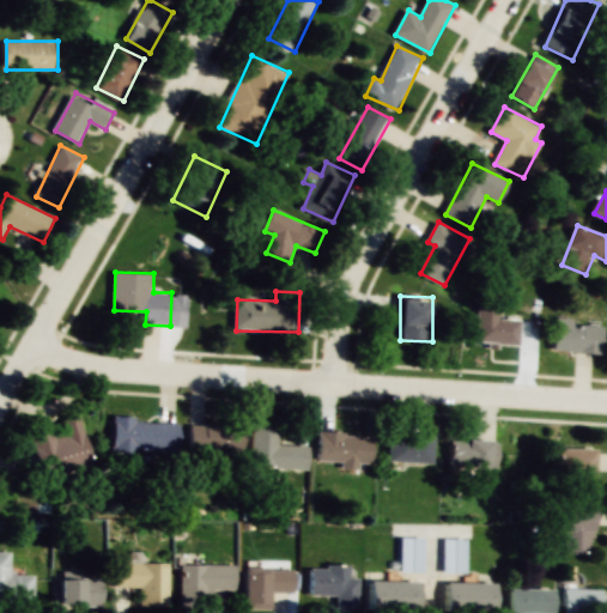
[(479,345),(520,346),(521,321),(501,320),(501,308),(480,307),(479,345)]
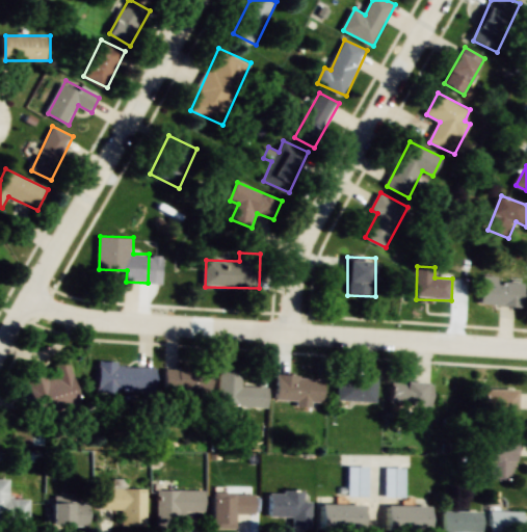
[(523,308),(524,283),(500,282),(500,276),(484,276),(483,307),(523,308)]
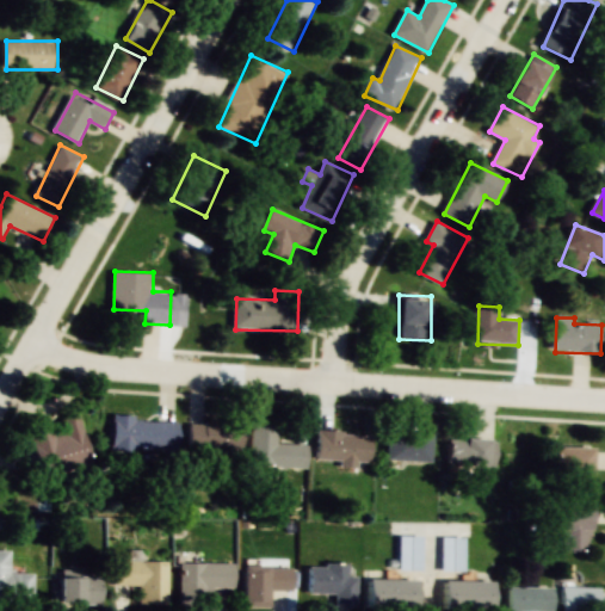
[(63,420),(66,430),(35,436),(44,477),(94,467),(84,415),(63,420)]
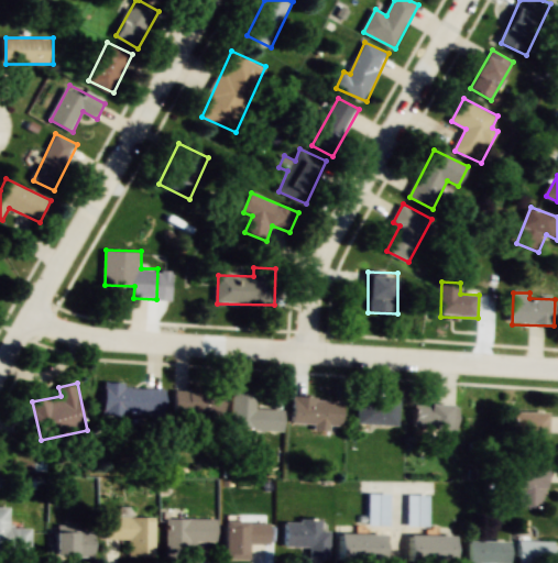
[(106,386),(106,417),(167,417),(167,386),(106,386)]
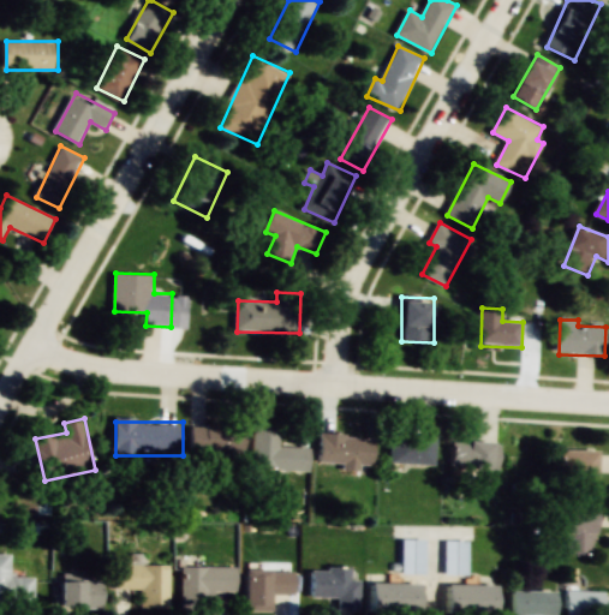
[(246,425),(192,425),(192,455),(246,455),(246,425)]
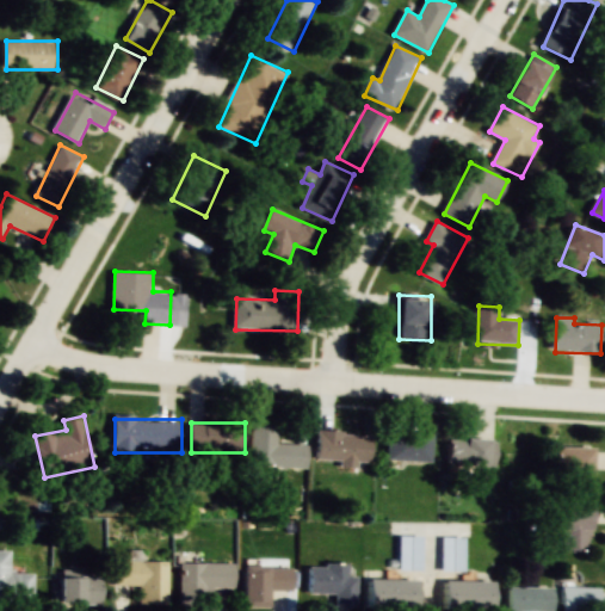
[(279,425),(255,425),(254,466),(309,467),(310,444),(278,443),(279,425)]
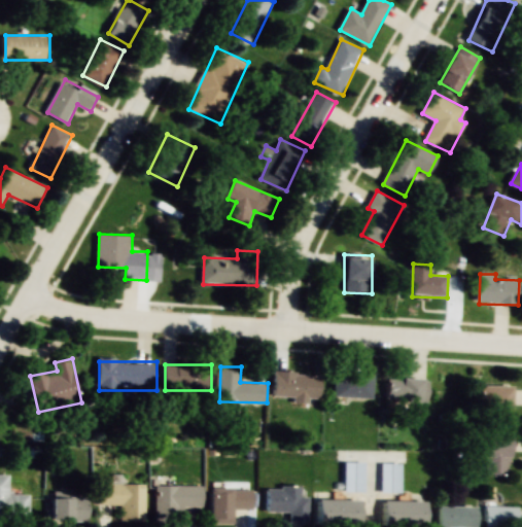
[(321,400),(322,374),(277,372),(276,398),(321,400)]
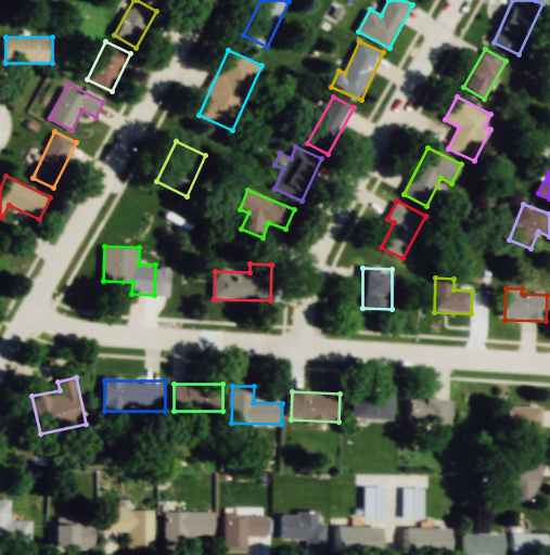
[(393,395),(355,394),(354,418),(392,418),(393,395)]
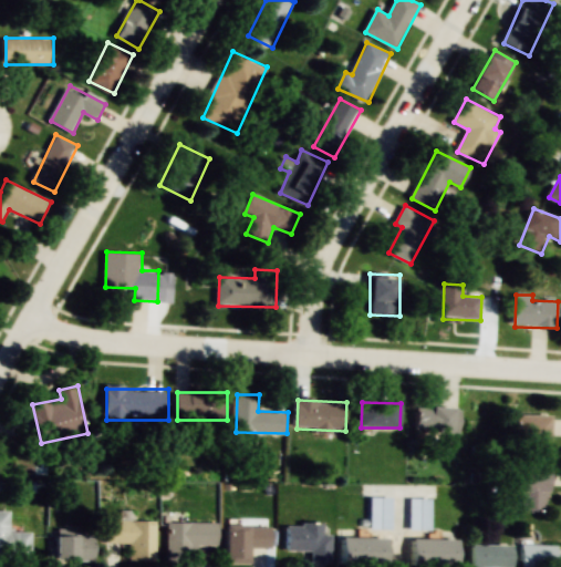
[(418,432),(461,432),(461,408),(418,408),(418,432)]
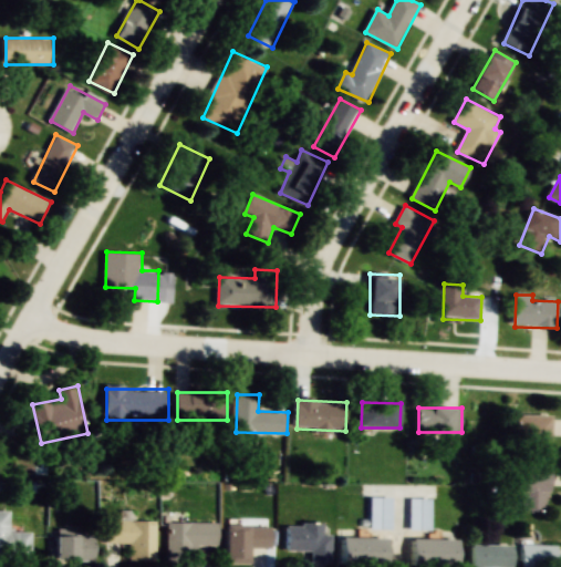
[(552,439),(552,415),(517,415),(517,439),(552,439)]
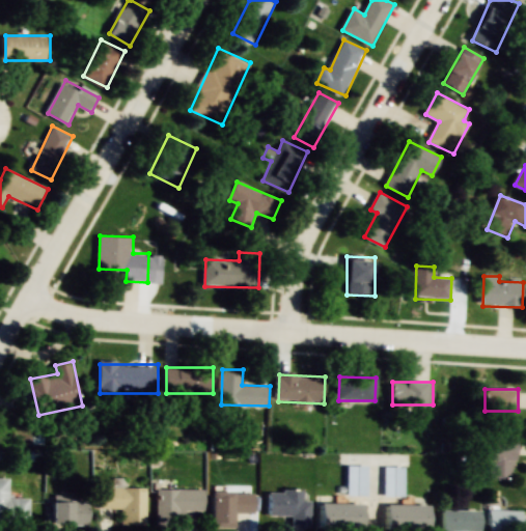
[(515,438),(493,438),(493,477),(515,477),(515,438)]
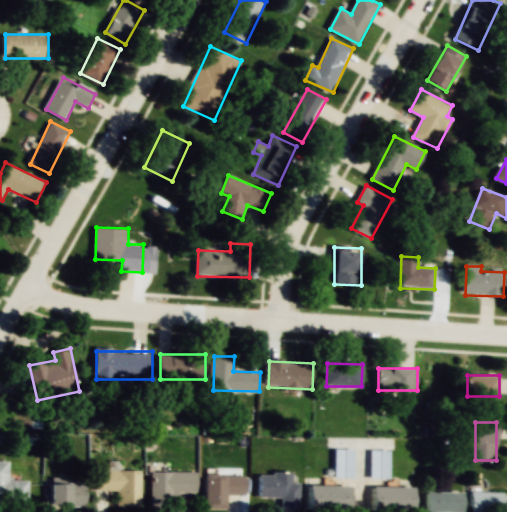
[(354,449),(336,449),(336,478),(354,478),(354,449)]
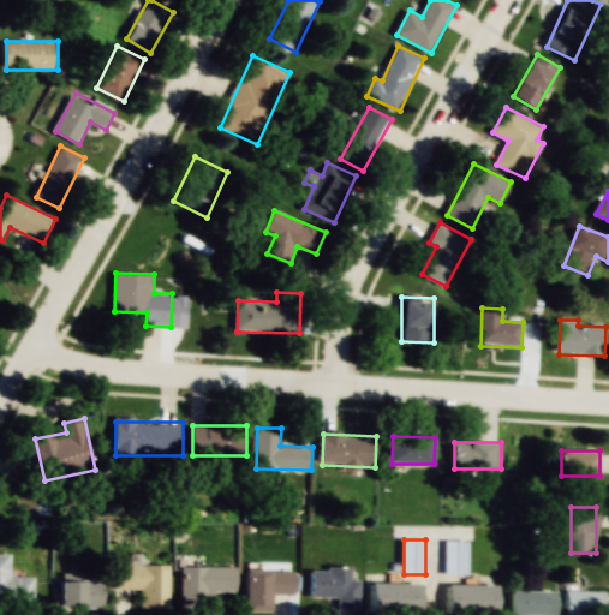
[(470,542),(447,542),(447,574),(470,574),(470,542)]
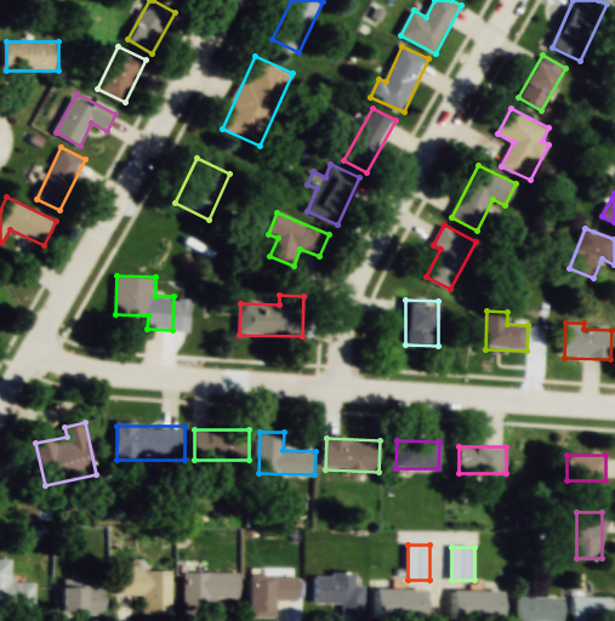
[(13,582),(13,559),(0,558),(0,613),(38,614),(38,584),(13,582)]
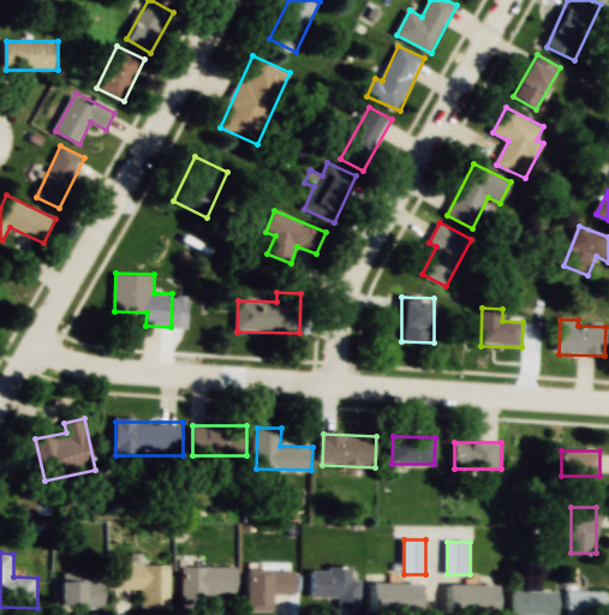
[(144,590),(144,609),(171,609),(171,566),(119,565),(119,590),(144,590)]
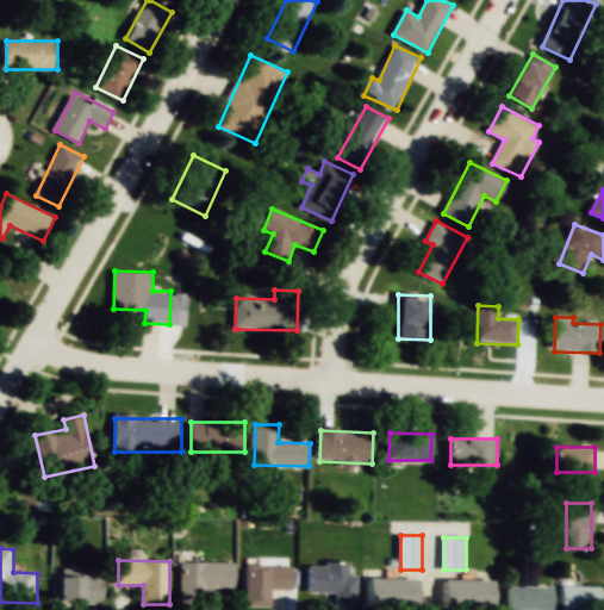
[(237,587),(237,562),(182,562),(182,604),(205,604),(205,587),(237,587)]
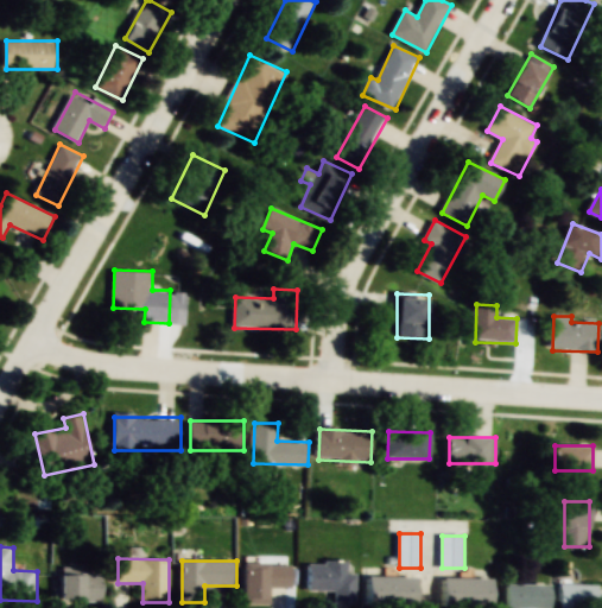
[(357,574),(348,574),(348,562),(310,561),(310,590),(335,590),(335,605),(357,605),(357,574)]
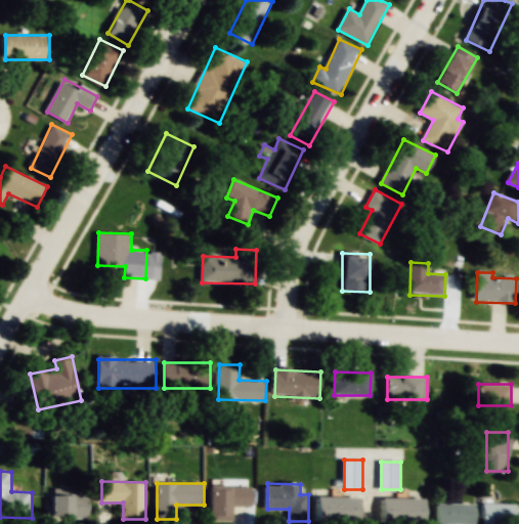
[(212,521),(232,521),(232,506),(252,506),(252,485),(212,485),(212,521)]
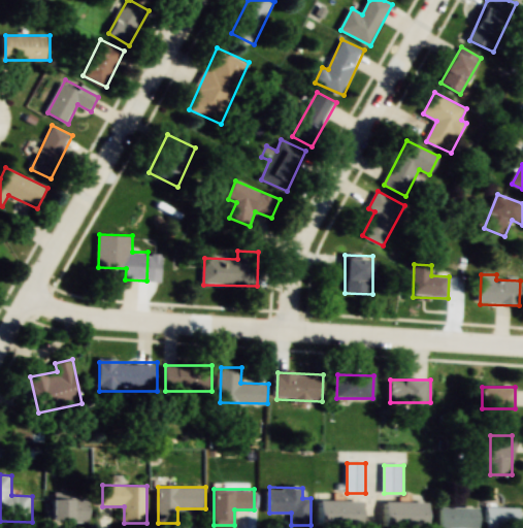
[(55,523),(91,523),(91,496),(55,496),(55,523)]
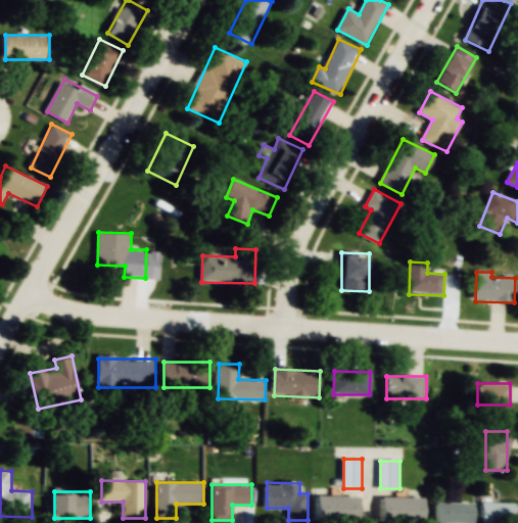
[(317,521),(358,521),(358,496),(317,496),(317,521)]
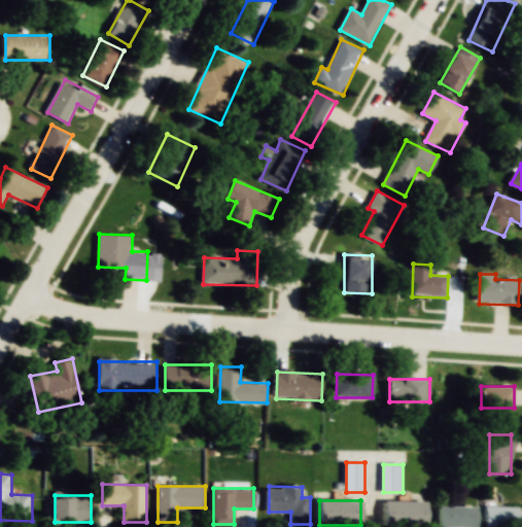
[(426,526),(426,502),(385,502),(384,526),(426,526)]
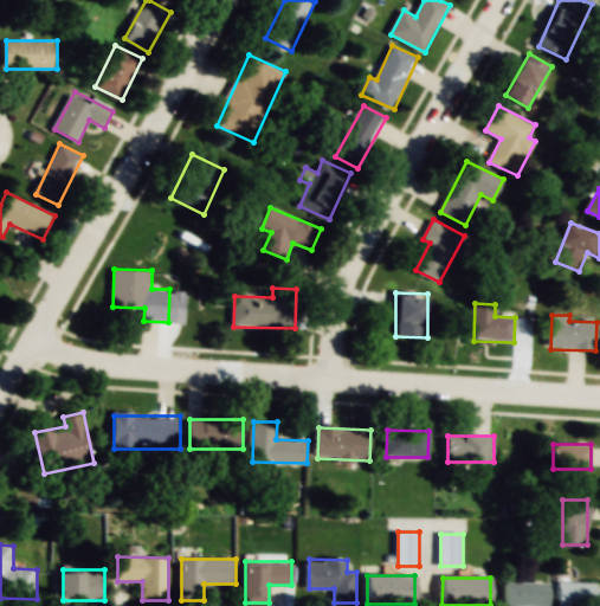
[(546,605),(547,582),(505,582),(505,605),(546,605)]
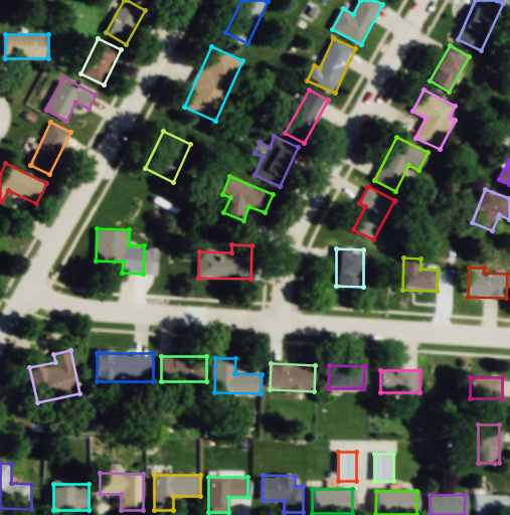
[(475,514),(506,514),(507,495),(475,495),(475,514)]
